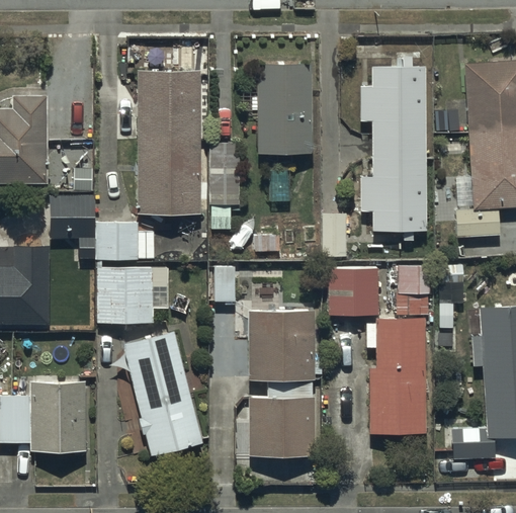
[(471,207),(455,208),(456,236),(465,236),(466,249),(484,249),(484,235),(499,235),(498,207),(515,206),(515,60),(462,64),(471,207)]
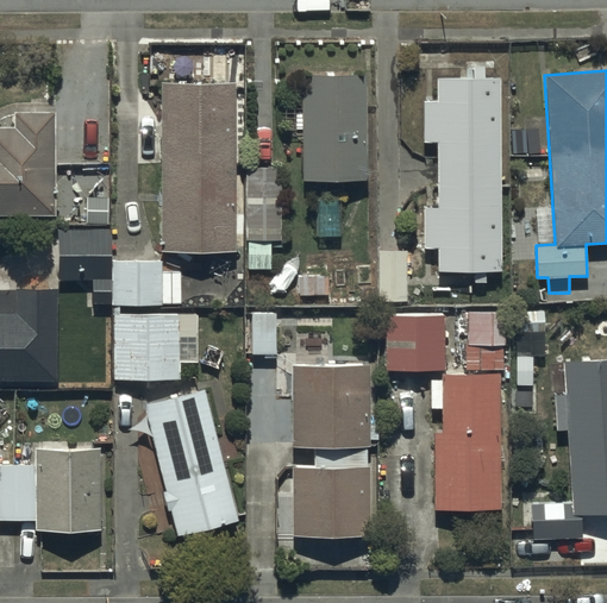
[(365,76),(301,76),(301,181),(365,181),(365,76)]
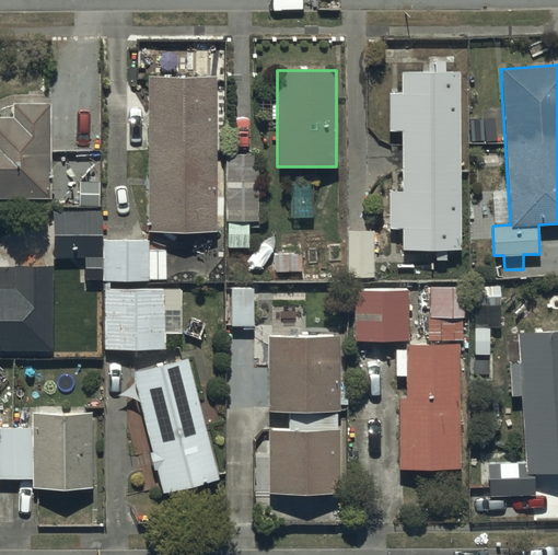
[(388,131),(402,131),(402,191),(391,191),(391,229),(403,229),(403,252),(461,252),(461,73),(402,73),(402,94),(388,94),(388,131)]
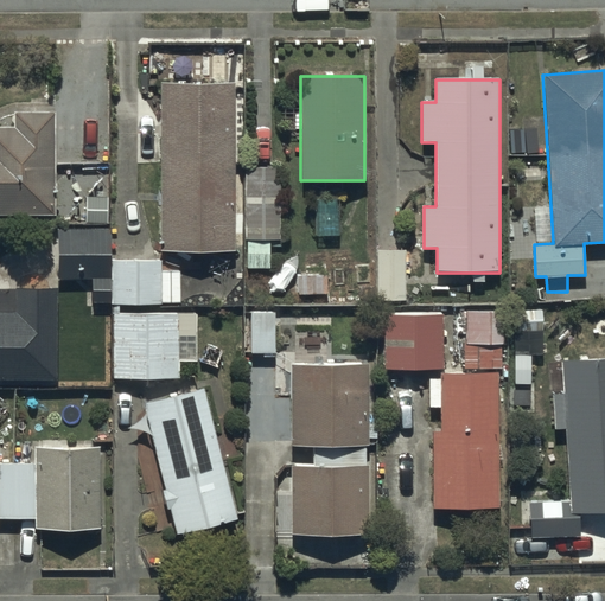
[(234,84),(159,84),(159,253),(234,253),(234,84)]
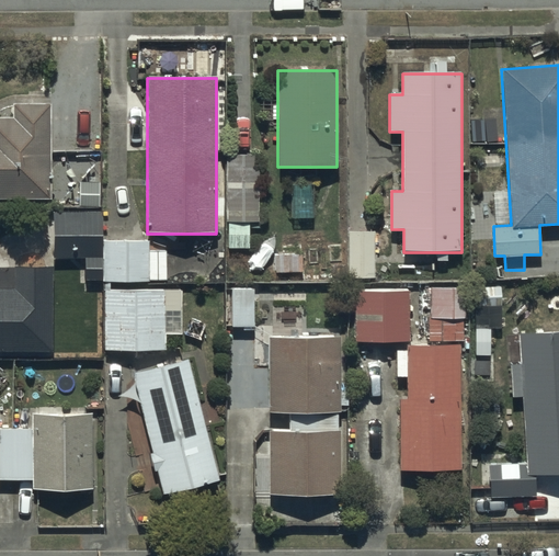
[(0,199),(49,199),(49,104),(14,104),(14,121),(0,120),(0,199)]
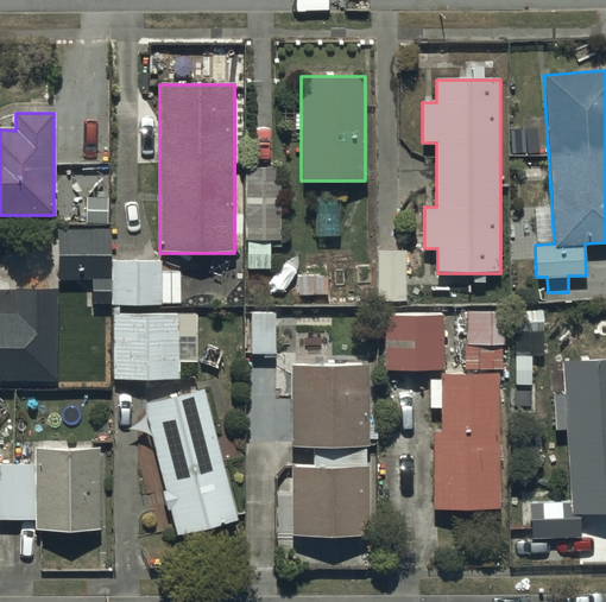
[(246,238),(248,238),(248,267),(271,267),(271,238),(279,238),(279,166),(246,166),(246,238)]
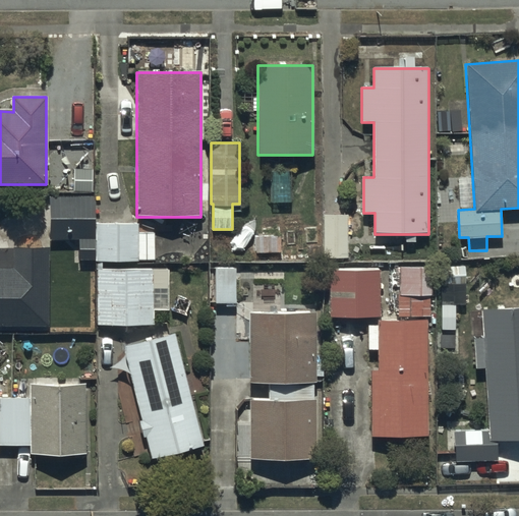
[(96,196),(49,196),(49,238),(78,238),(78,259),(156,259),(156,231),(138,231),(138,223),(96,223),(96,196)]
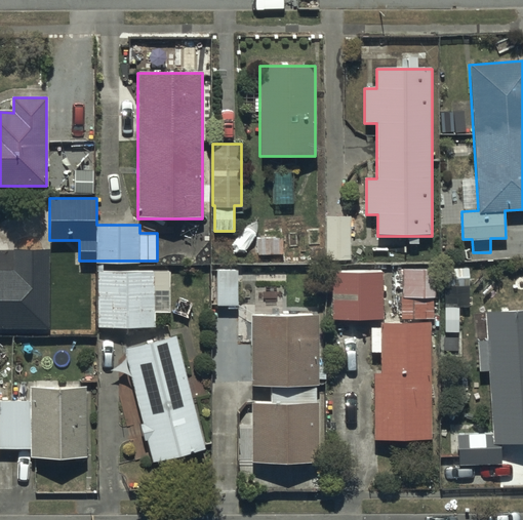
[(351,215),(326,215),(326,258),(351,258),(351,215)]
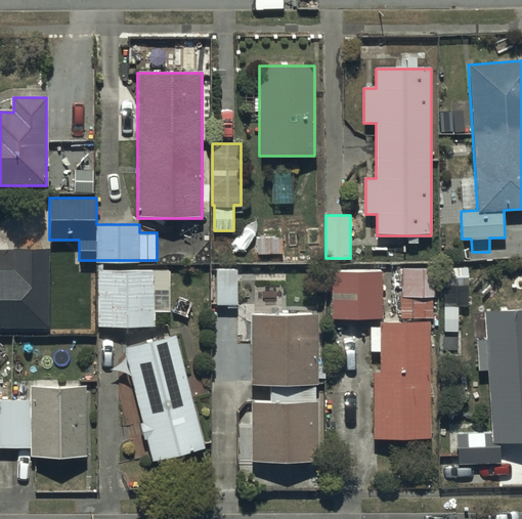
[(13,270),(0,269),(0,328),(49,328),(49,250),(13,250),(13,270)]
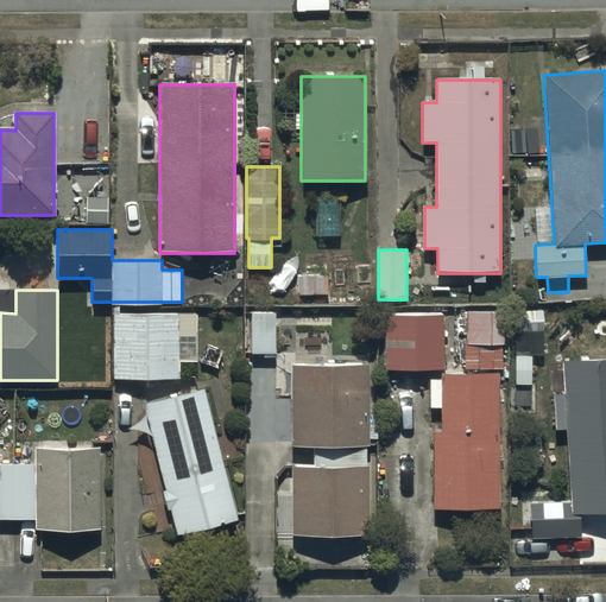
[(504,311),(468,311),(468,367),(504,367),(504,311)]
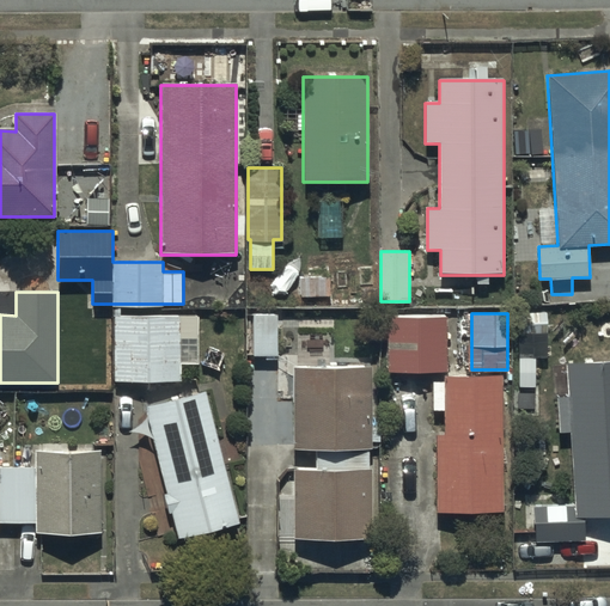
[(278,314),(254,314),(254,356),(278,356),(278,314)]
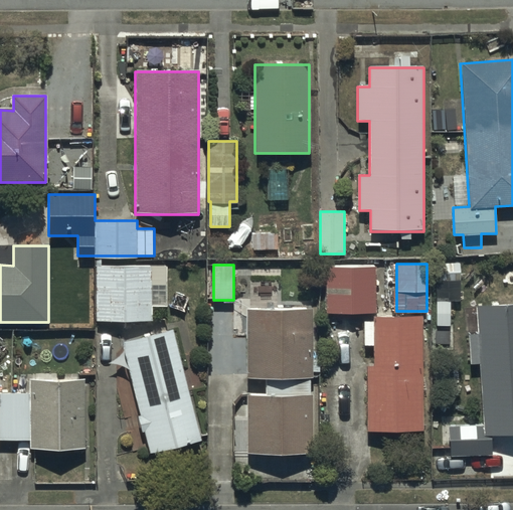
[(374,313),(374,267),(327,267),(327,313),(374,313)]
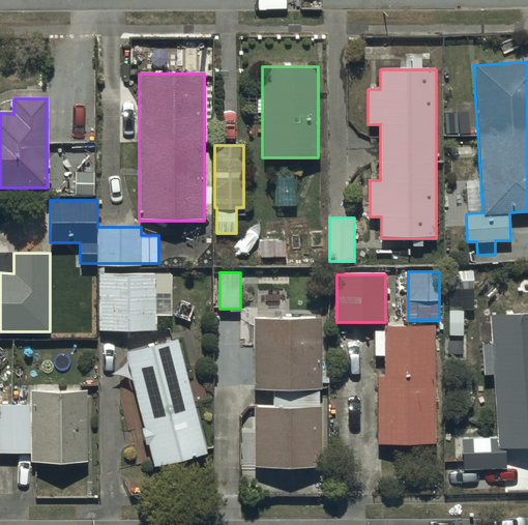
[(172,275),(99,275),(99,329),(156,329),(156,313),(172,313),(172,275)]
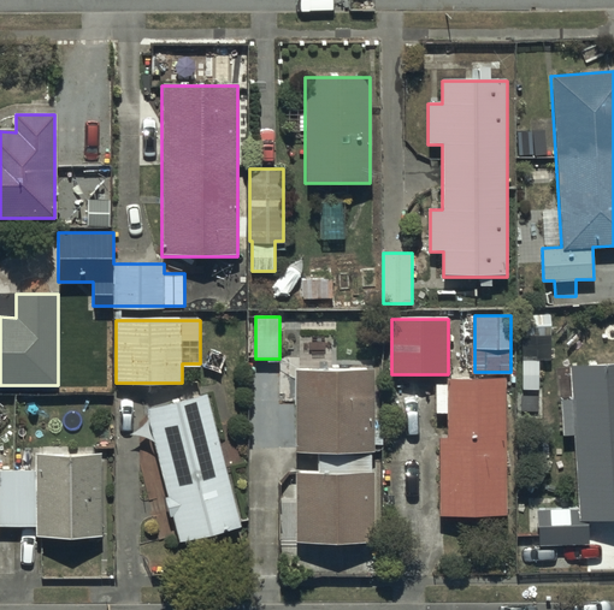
[(565,434),(573,434),(578,508),(537,511),(539,546),(588,544),(586,521),(613,519),(613,363),(570,367),(572,400),(562,401),(565,434)]
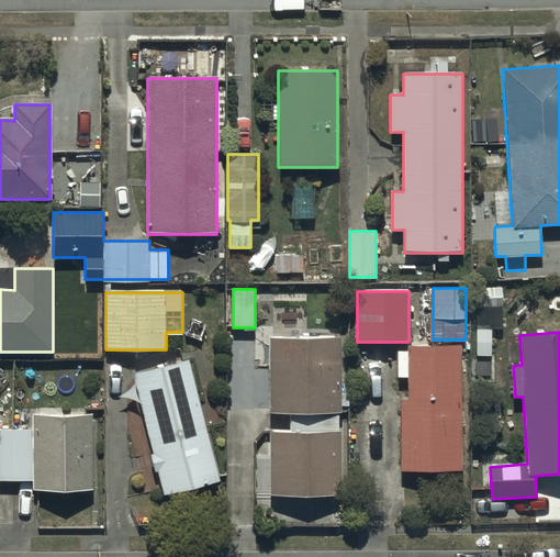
[(269,433),(269,493),(343,493),(343,431),(338,431),(338,412),(342,412),(342,337),(253,337),(253,369),(269,369),(269,414),(289,414),(289,433),(269,433)]
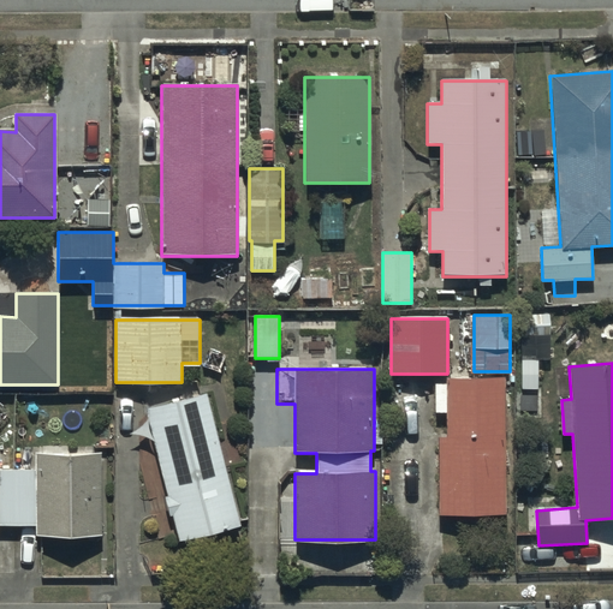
[(446,437),(438,437),(438,514),(504,514),(504,376),(447,376),(447,384),(434,384),(434,413),(446,413),(446,437)]
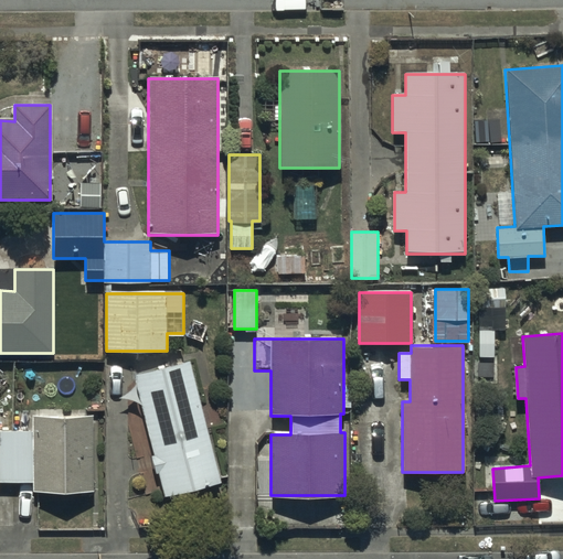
[(163,497),(221,483),(190,363),(133,377),(163,497)]
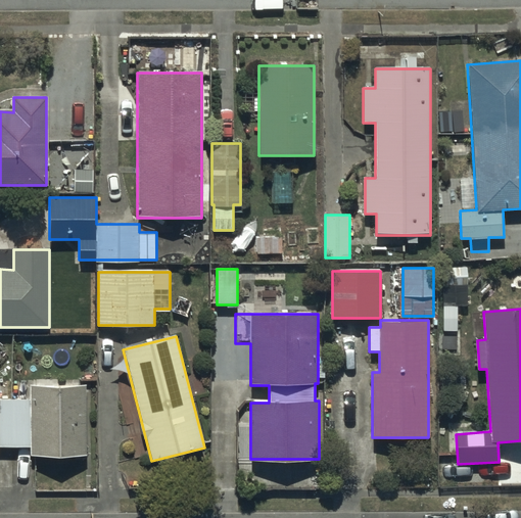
[(0,446),(31,446),(31,456),(86,456),(86,386),(30,386),(30,398),(0,398),(0,446)]
